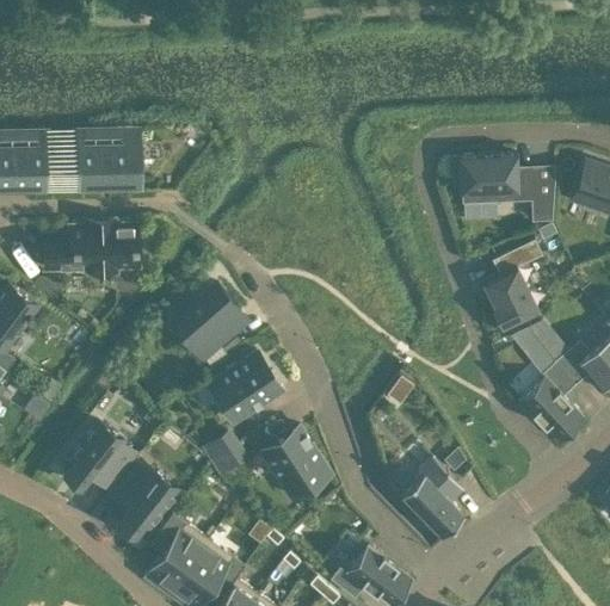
[(134,146),(78,147),(79,185),(129,184),(128,166),(134,166),(134,146)]
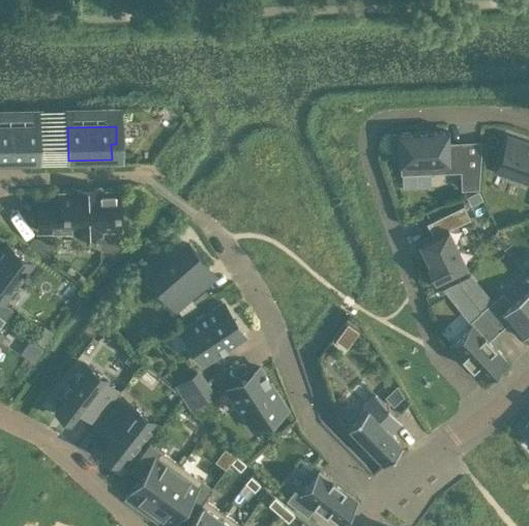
[(0,162),(39,162),(38,128),(0,128),(0,162)]
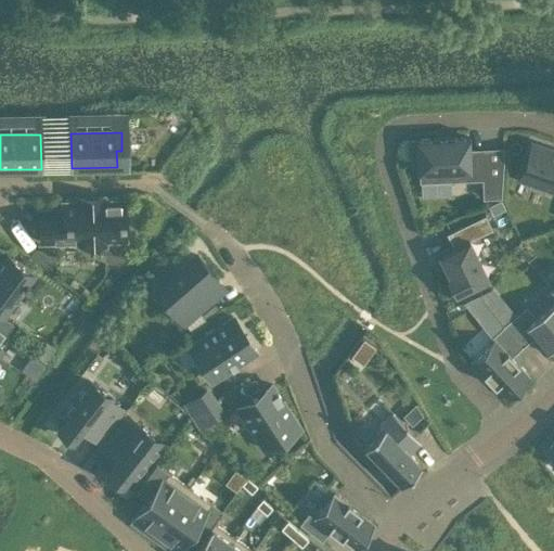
[(485,182),(484,153),(469,154),(468,141),(415,143),(416,144),(411,144),(412,165),(416,165),(417,176),(436,175),(437,184),(485,182)]
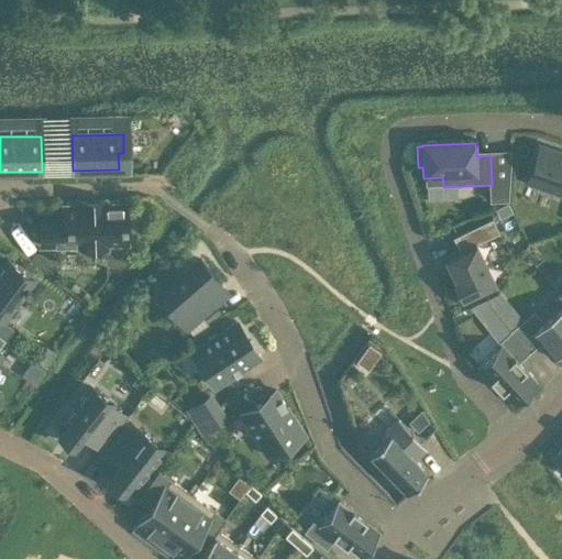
[(561,156),(540,149),(527,186),(561,198),(561,156)]
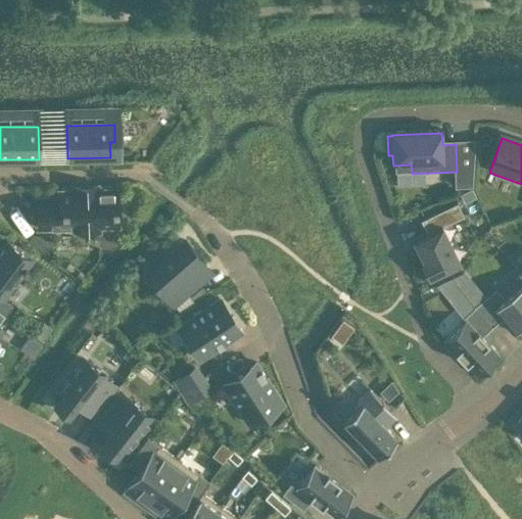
[(473,167),(461,168),(461,179),(456,180),(456,190),(472,189),(473,167)]
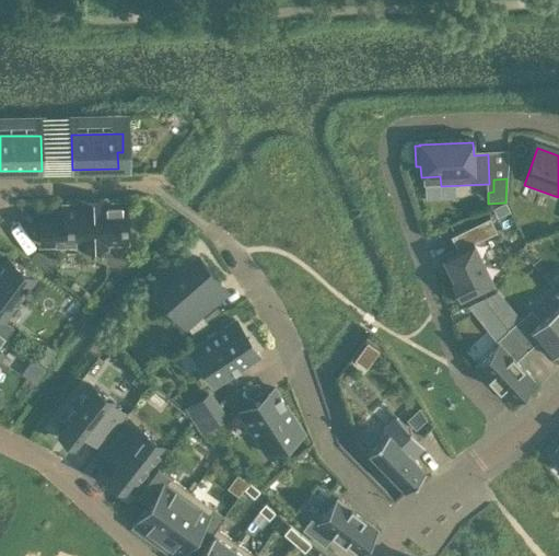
[(106,250),(105,245),(126,245),(126,238),(125,207),(104,208),(104,204),(80,204),(80,208),(63,209),(65,216),(41,217),(42,248),(81,246),(81,251),(106,250)]
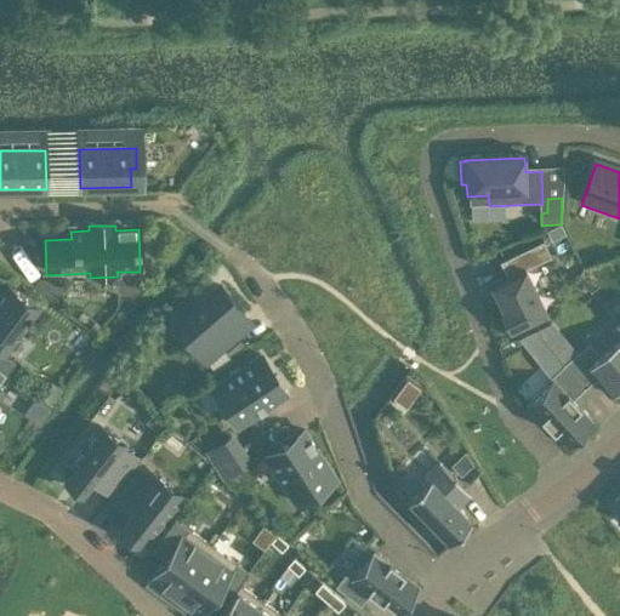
[(559,226),(546,233),(551,243),(564,237),(559,226)]
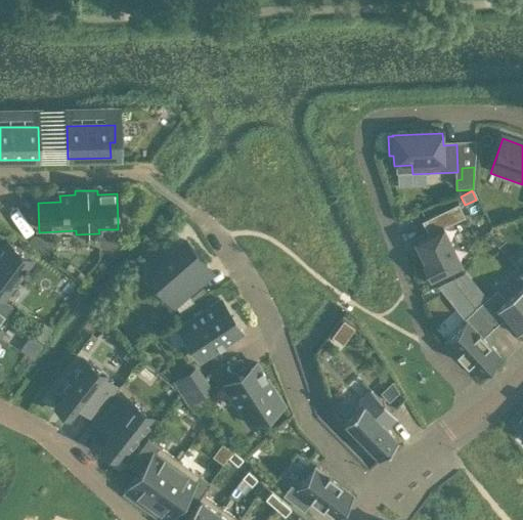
[(427,235),(413,242),(424,262),(422,263),(432,284),(462,269),(442,230),(465,220),(458,206),(421,223),(427,235)]
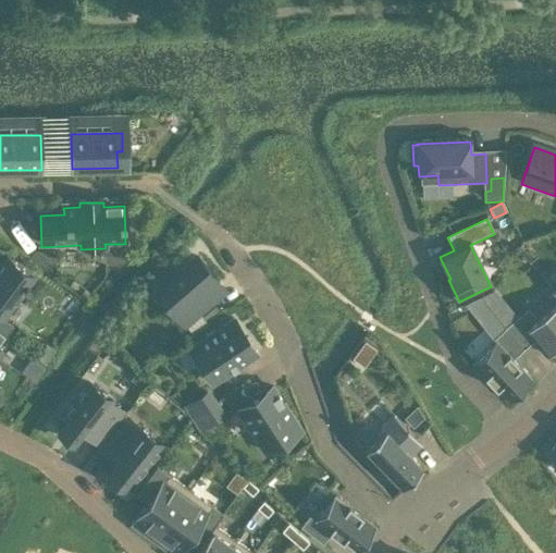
[(35,255),(31,260),(56,279),(54,254),(35,255)]
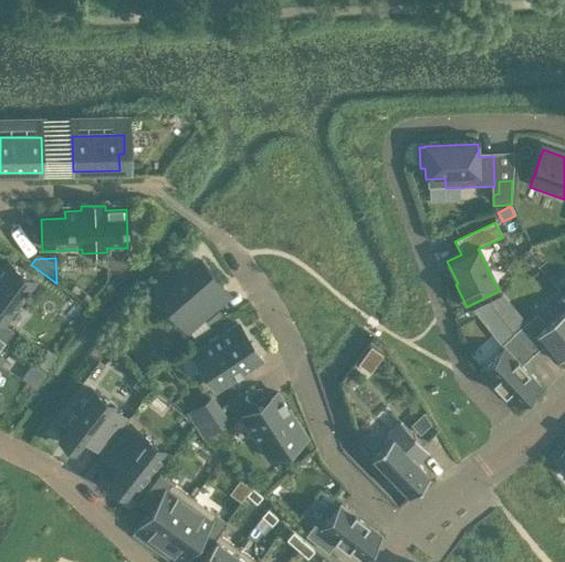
[(0,341),(6,345),(13,335),(4,328),(35,285),(7,264),(0,273),(0,341)]
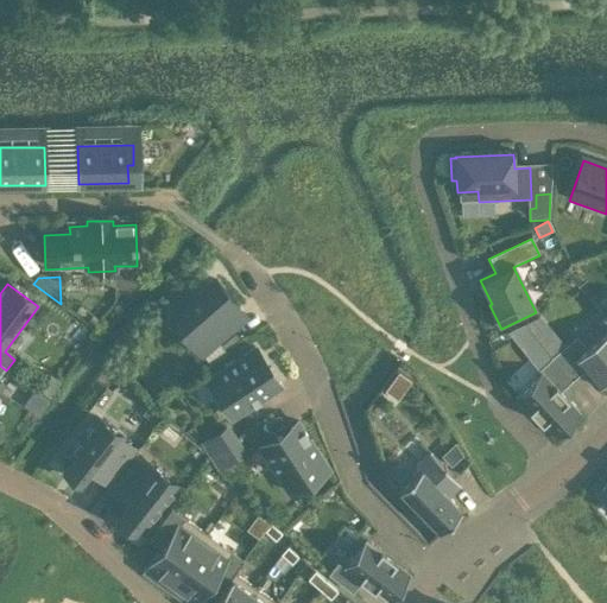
[(240,310),(216,284),(177,318),(171,324),(194,349),(202,359),(234,330),(227,322),(240,310)]
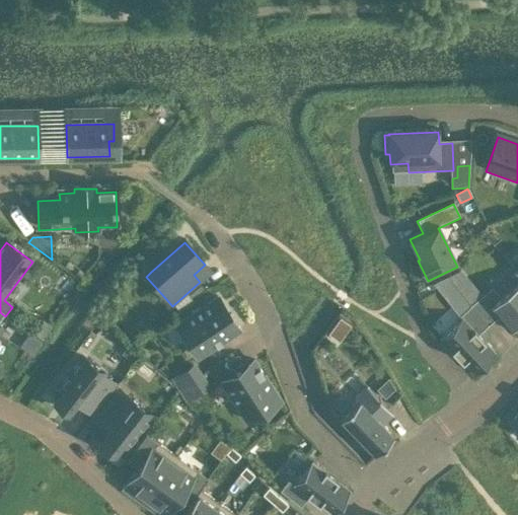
[(459,273),(448,279),(457,291),(467,283),(459,273)]
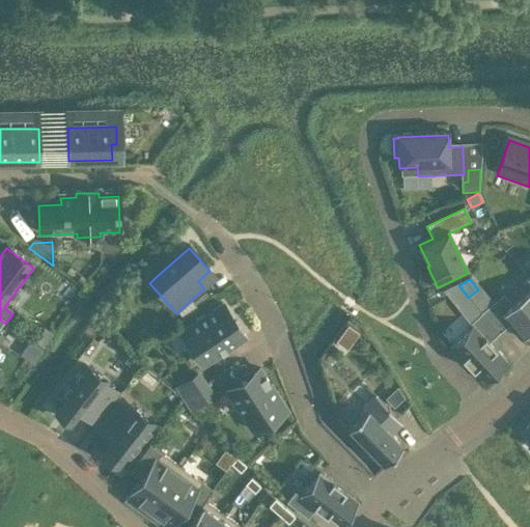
[(458,285),(444,293),(454,306),(469,299),(468,298),(458,285)]
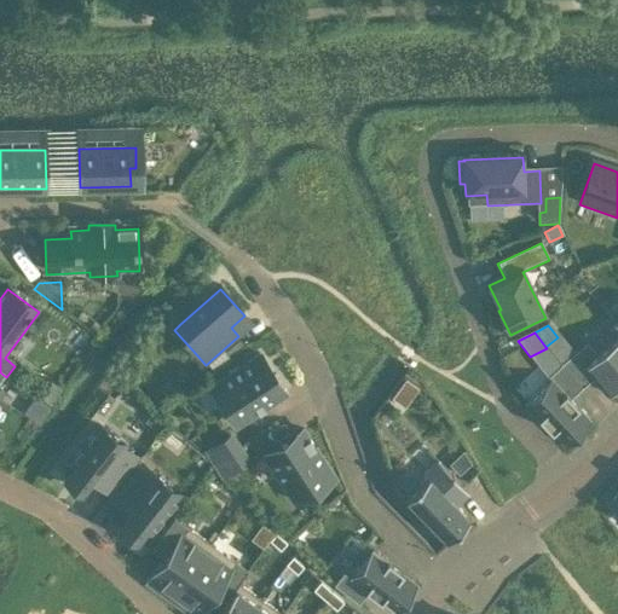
[(243,347),(237,340),(224,352),(230,359),(243,347)]
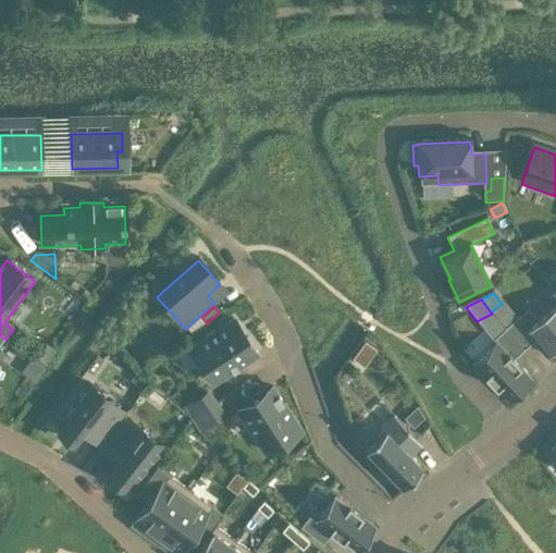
[(546,358),(555,349),(555,307),(538,322),(528,311),(505,331),(523,352),(533,343),(546,358)]
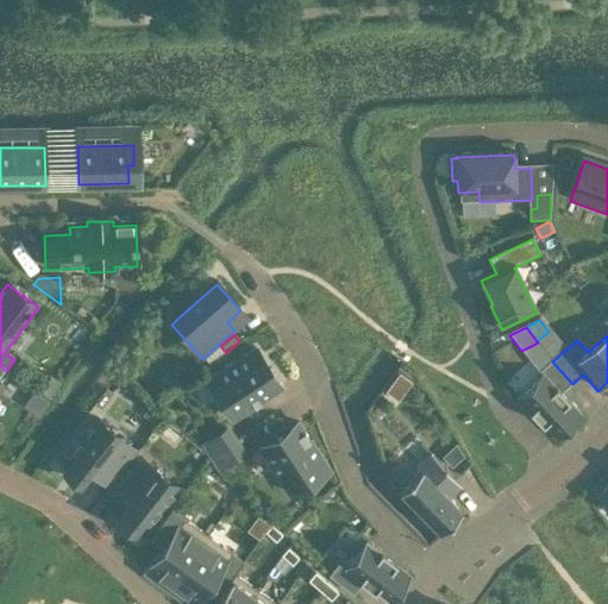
[(281,389),(256,352),(207,384),(232,422),(281,389)]
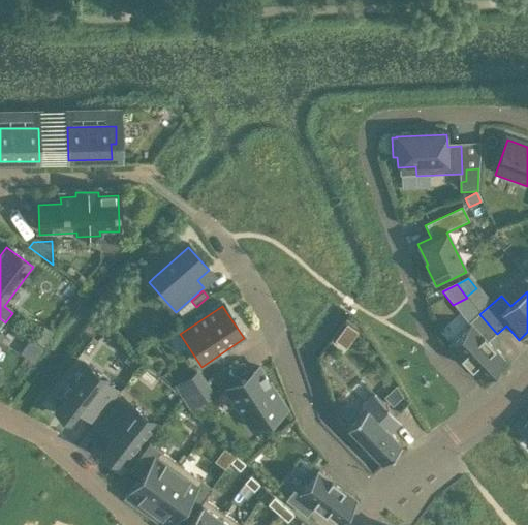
[(497,334),(479,314),(469,323),(470,326),(448,347),(483,383),(505,362),(488,343),(497,334)]
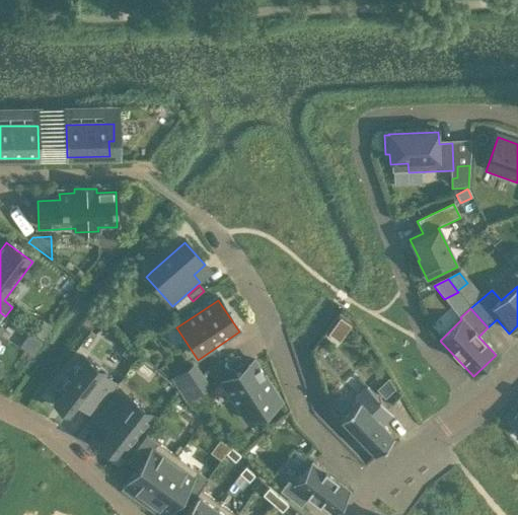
[(42,342),(51,328),(43,322),(33,336),(42,342)]
